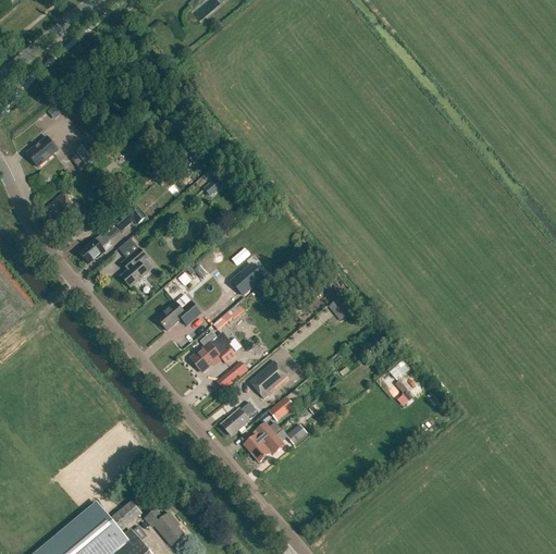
[(60,111),(53,105),(49,108),(54,115),(60,111)]
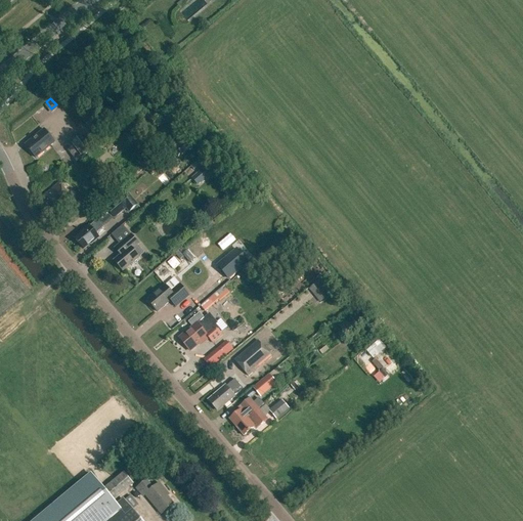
[(85,135),(82,130),(70,138),(80,152),(104,134),(98,126),(85,135)]
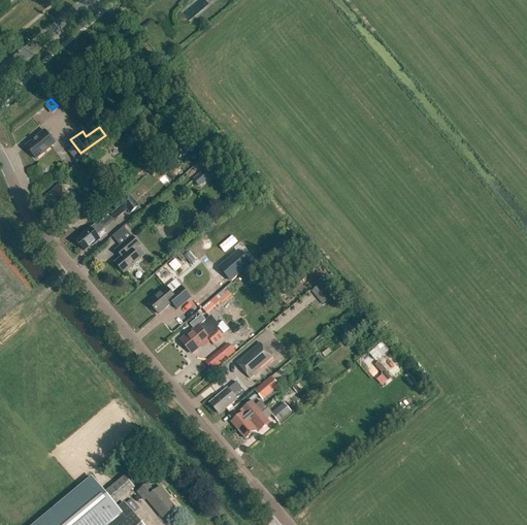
[(30,143),(27,145),(35,157),(55,140),(43,128),(28,140),(30,143)]
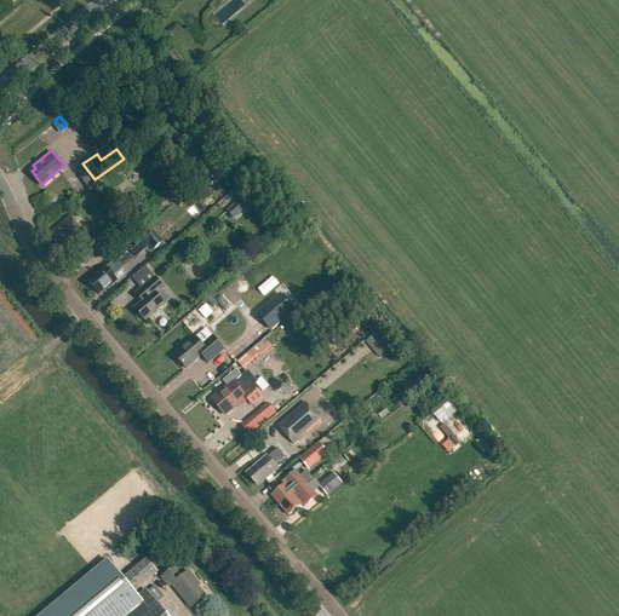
[(84,170),(79,174),(87,185),(92,180),(84,170)]
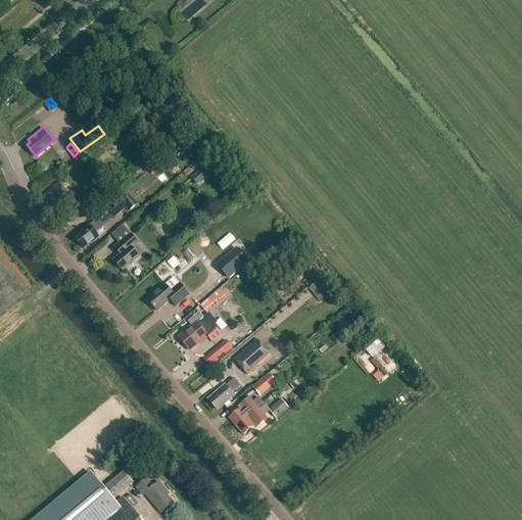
[(97,144),(87,151),(92,157),(102,150),(97,144)]
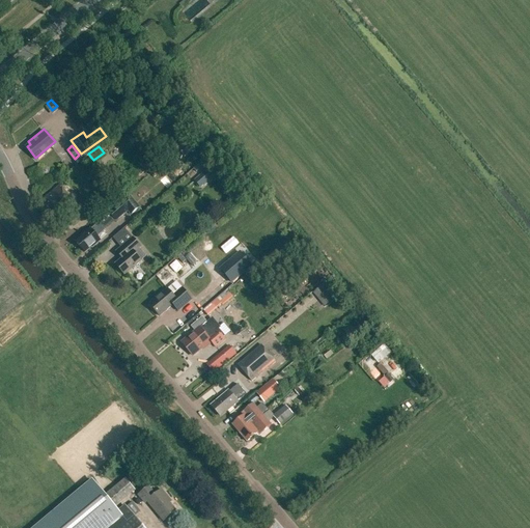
[(203,168),(193,177),(200,185),(210,175),(203,168)]
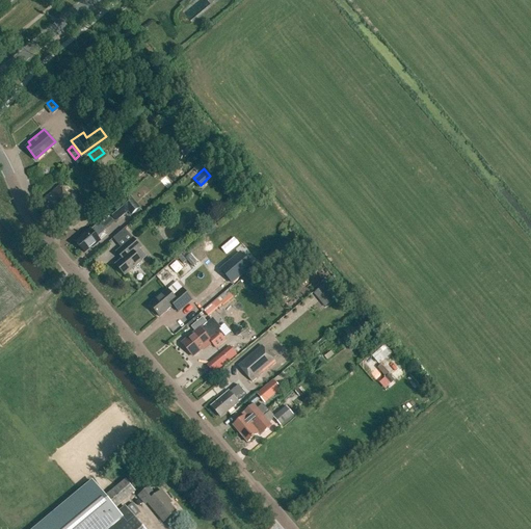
[(45,199),(37,204),(48,216),(56,210),(57,212),(73,200),(59,183),(43,196),(45,199)]
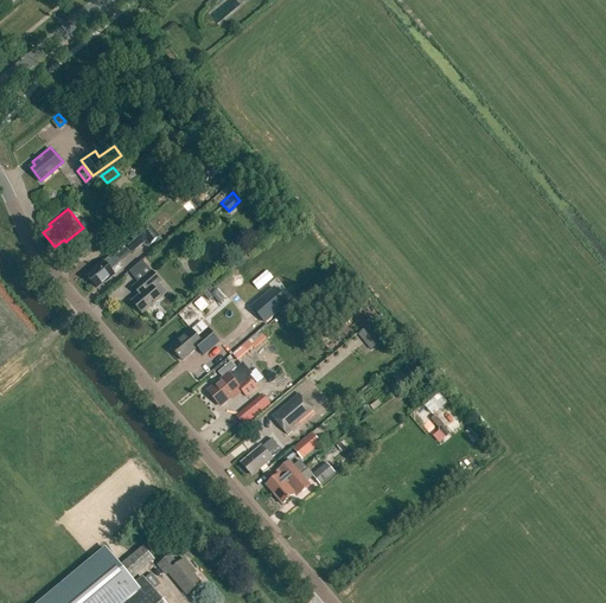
[(123,239),(132,249),(145,237),(148,242),(159,233),(146,219),(123,239)]
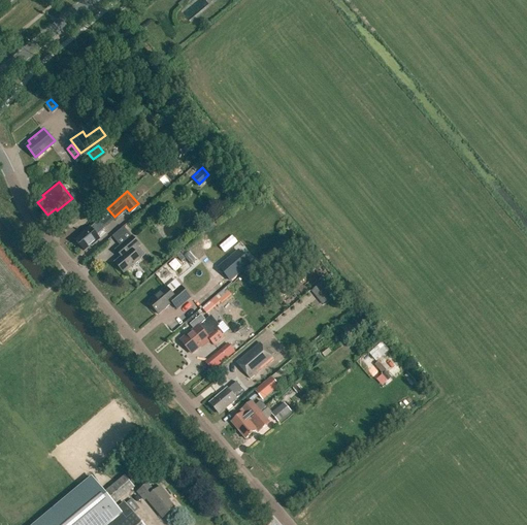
[(83,210),(91,203),(85,197),(76,204),(83,210)]
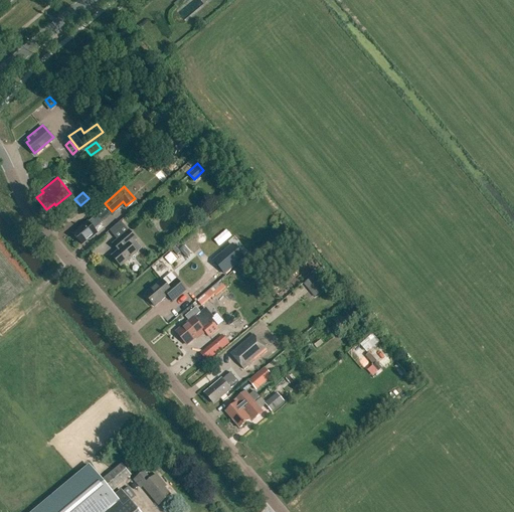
[(95,214),(88,220),(87,218),(78,225),(79,226),(72,232),(81,242),(88,236),(90,236),(97,230),(94,226),(101,220),(95,214)]
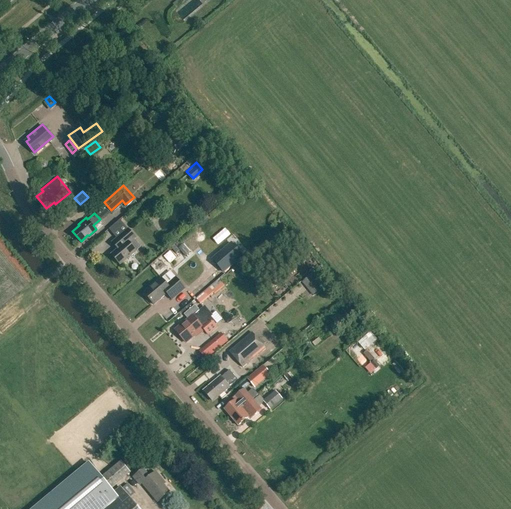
[(127,226),(111,240),(117,247),(110,252),(119,263),(136,249),(129,241),(135,236),(127,226)]
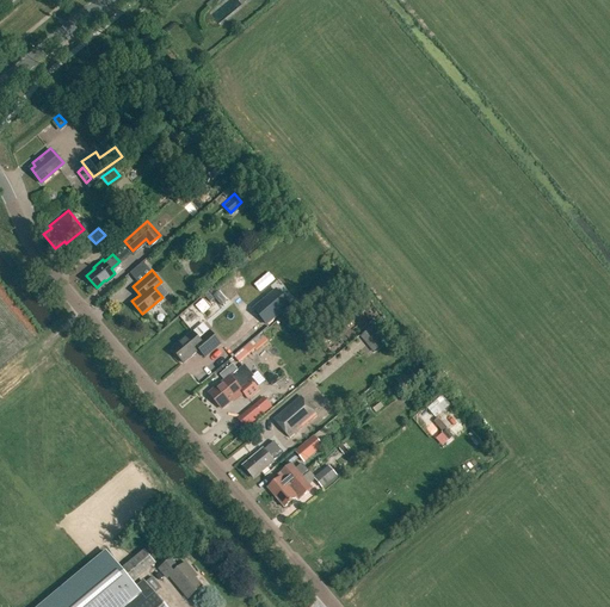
[(276,287),(252,307),(265,322),(288,302),(276,287)]
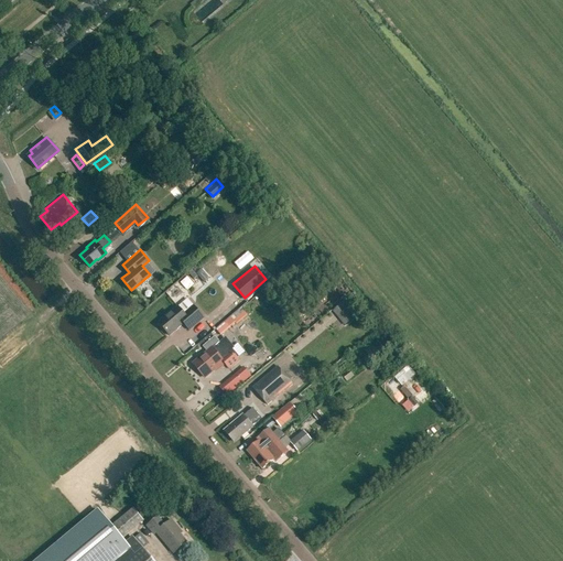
[(181,278),(188,286),(197,278),(190,270),(181,278)]
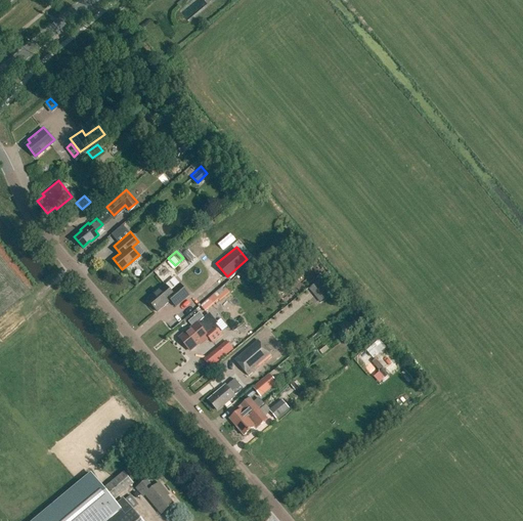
[(179,281),(170,289),(164,283),(146,298),(157,309),(170,298),(175,304),(188,293),(179,281)]
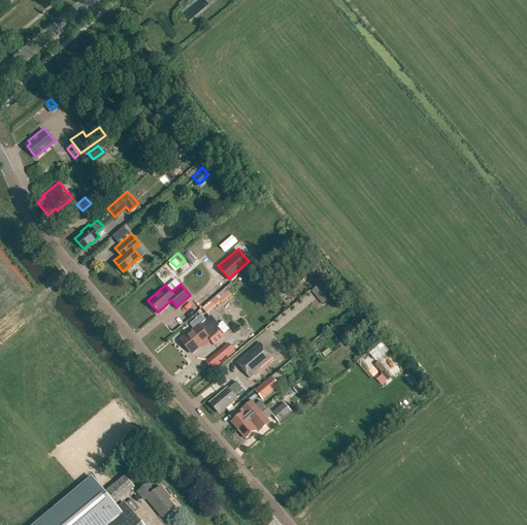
[(204,302),(208,307),(227,295),(223,289),(204,302)]
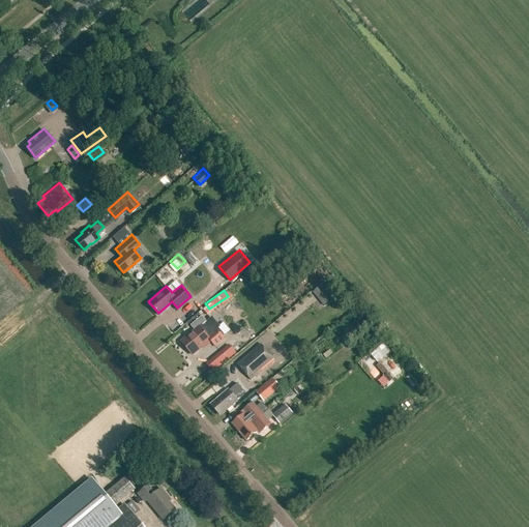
[(330,297),(324,290),(317,296),(323,303),(330,297)]
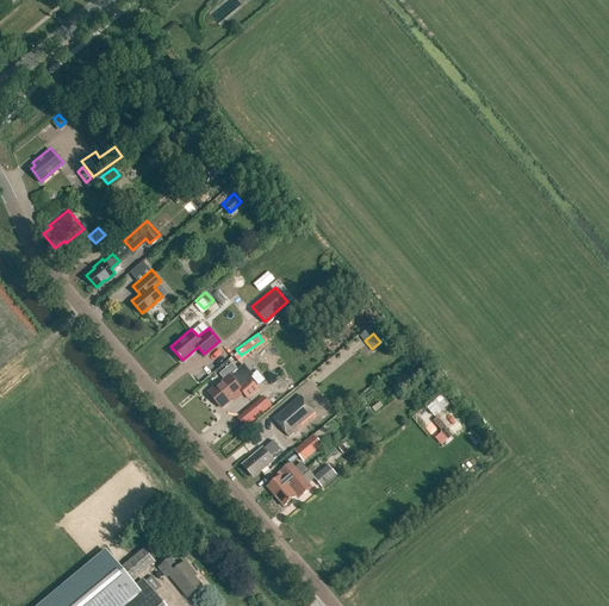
[(241,363),(237,367),(231,361),(218,372),(223,378),(207,391),(221,405),(232,394),(234,397),(242,391),(247,395),(258,387),(248,374),(249,373),(241,363)]
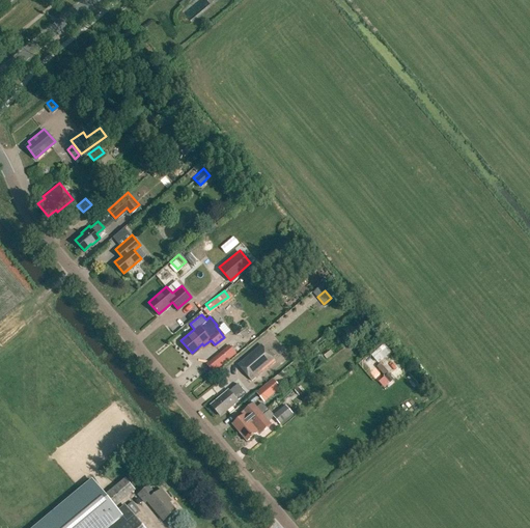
[(274,358),(260,342),(236,362),(250,378),(269,362),(274,358)]
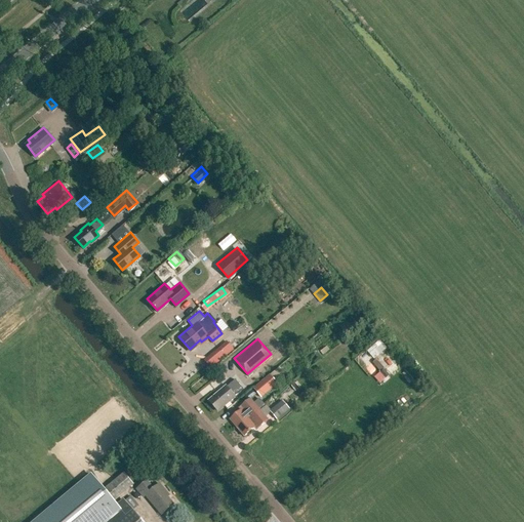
[(218,347),(213,351),(219,358),(224,354),(218,347)]
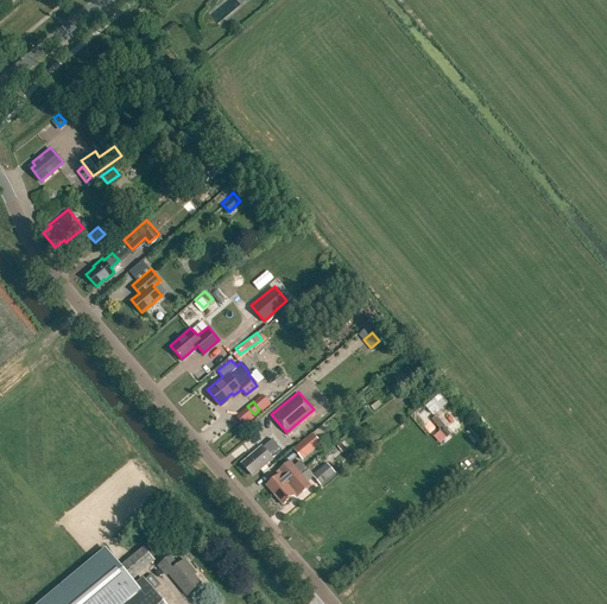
[(291,446),(302,457),(321,440),(311,430),(291,446)]
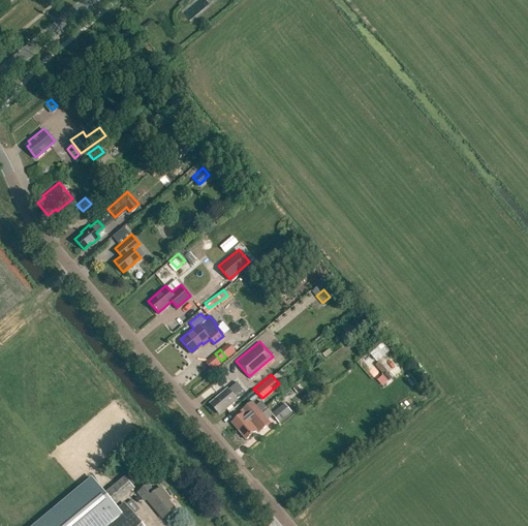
[(227,388),(210,402),(218,411),(236,397),(243,390),(236,380),(227,388)]
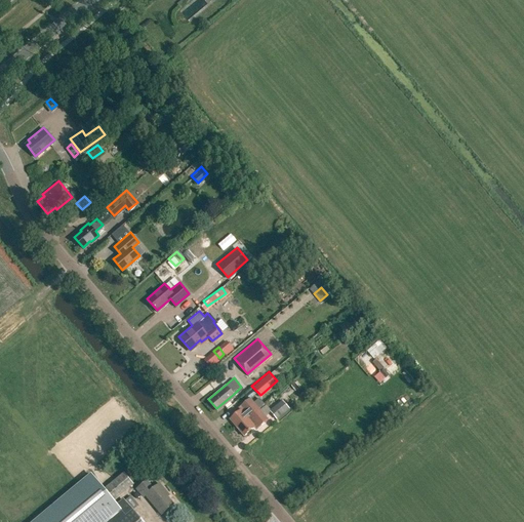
[(229,417),(236,426),(264,403),(258,398),(254,402),(249,397),(239,405),(241,407),(229,417)]
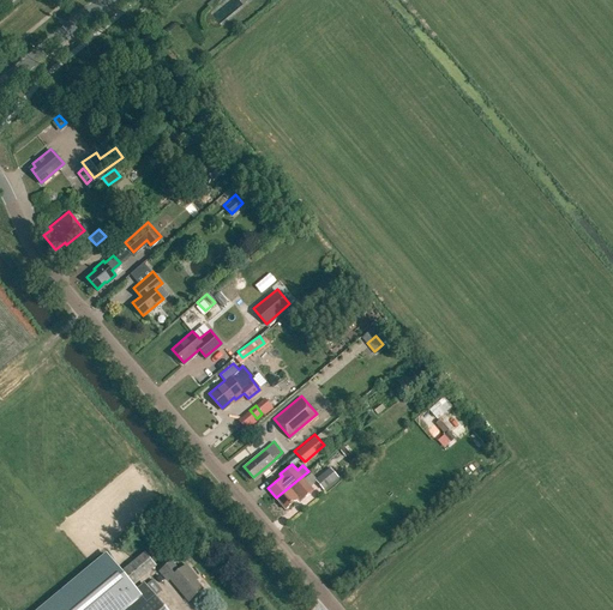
[(329,465),(314,478),(323,488),(338,475),(329,465)]
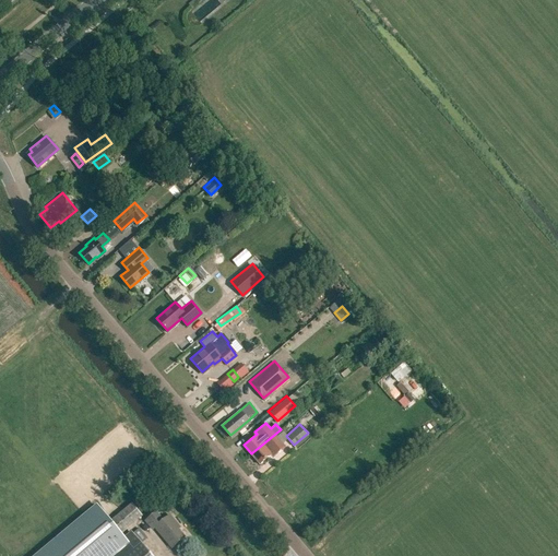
[(251,453),(259,462),(272,451),(274,453),(284,445),(276,435),(282,430),(281,429),(251,453)]
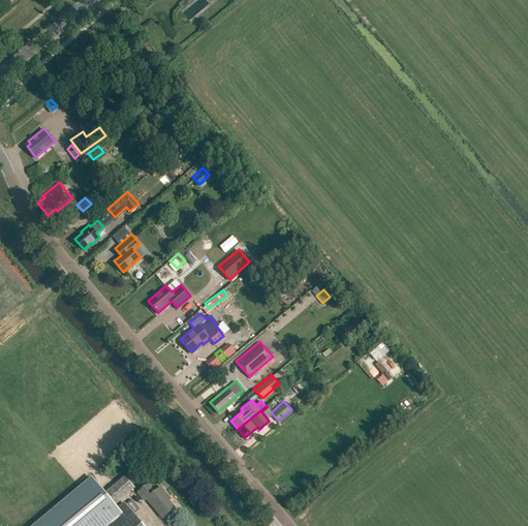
[(103,487),(114,499),(133,483),(123,470),(103,487)]
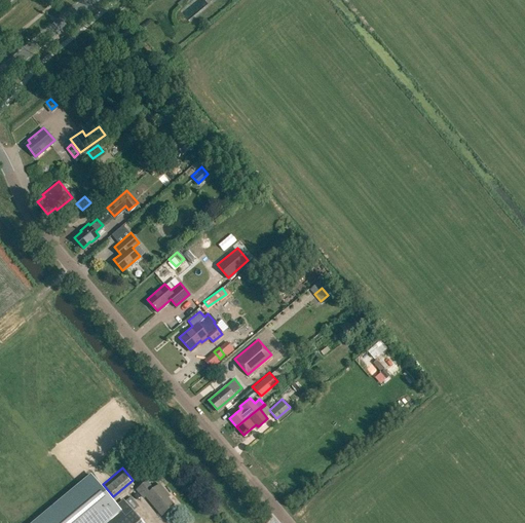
[(90,474),(80,482),(63,496),(30,522),(143,522),(123,498),(116,505),(90,474)]
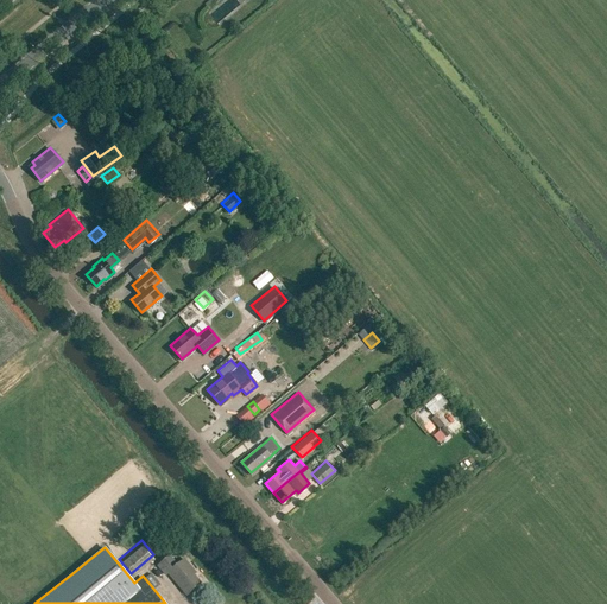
[(168,571),(187,593),(200,582),(188,567),(190,565),(183,557),(176,563),(169,553),(157,563),(165,572),(168,571)]
